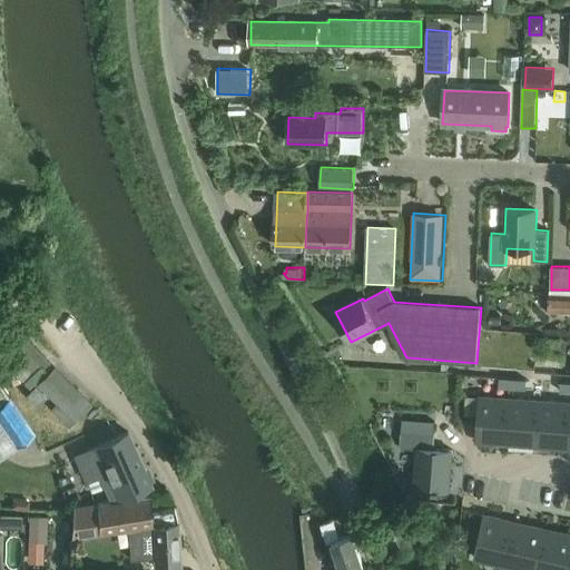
[(569,313),(569,294),(550,294),(550,312),(569,313)]
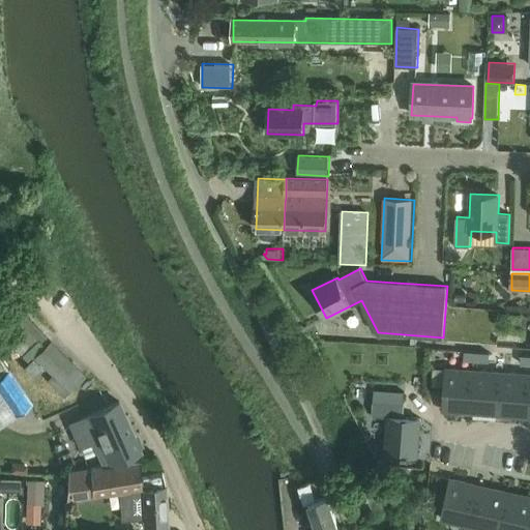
[(66,395),(86,376),(52,342),(37,356),(53,372),(49,377),(66,395)]
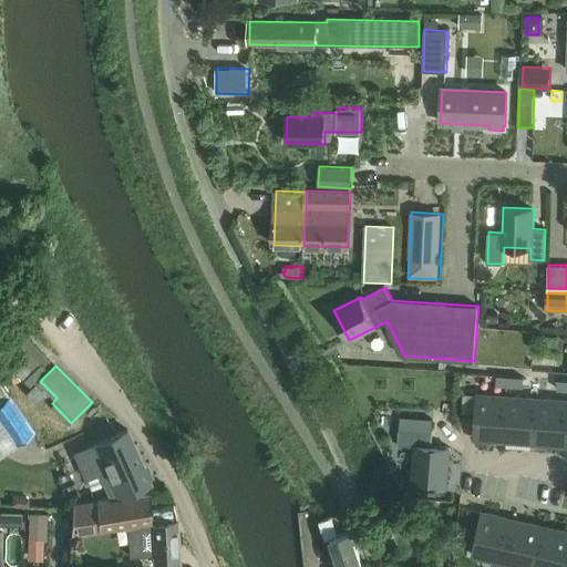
[(481,374),(468,374),(467,384),(481,385),(481,374)]
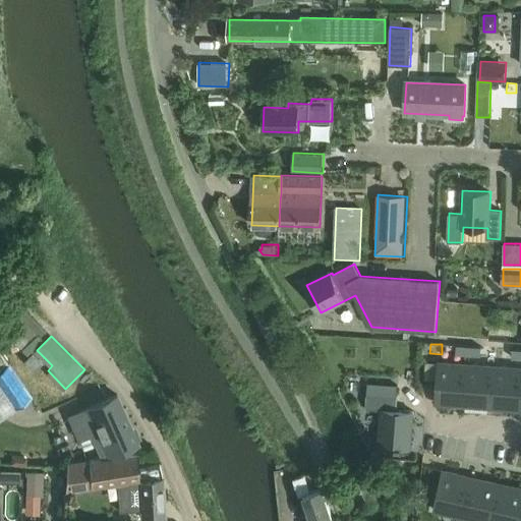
[(0,384),(16,408),(33,397),(9,363),(0,347),(0,384)]
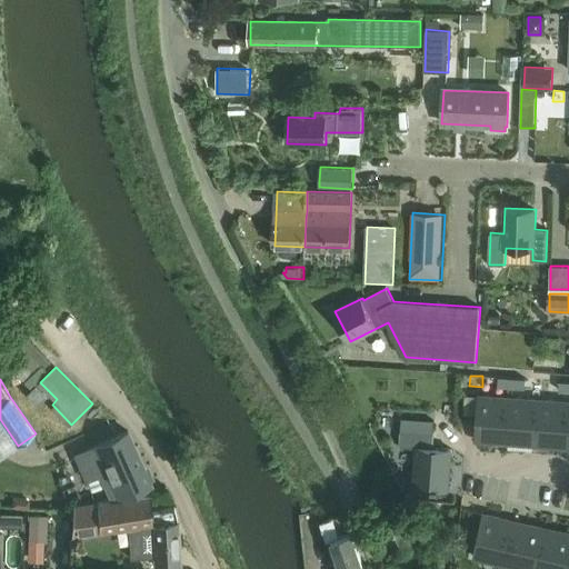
[(536,380),(522,379),(522,390),(535,390),(536,380)]
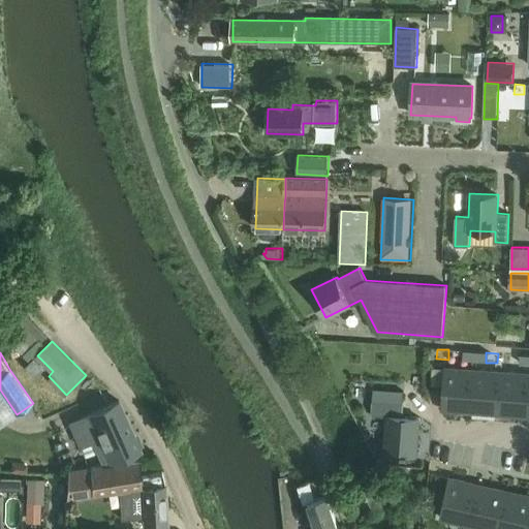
[(509,353),(498,353),(497,363),(508,364),(509,353)]
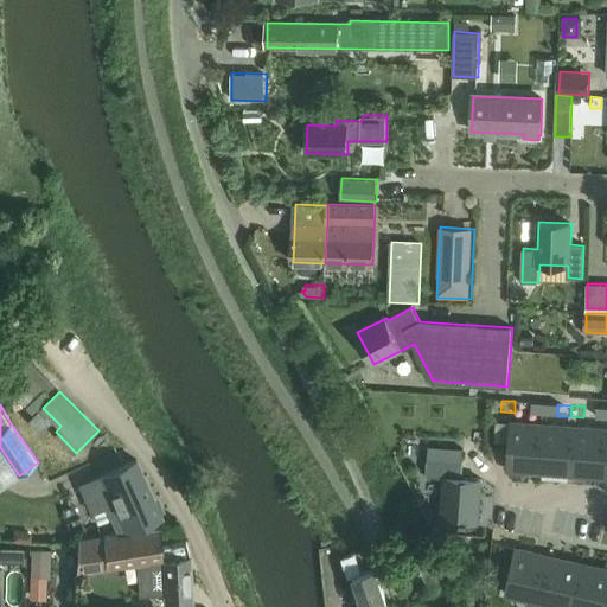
[(511,422),(508,472),(541,475),(544,425),(511,422)]
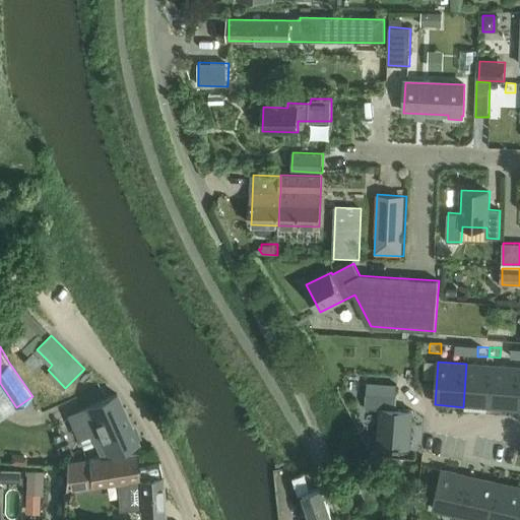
[(466,364),(463,407),(492,409),(495,366),(466,364)]
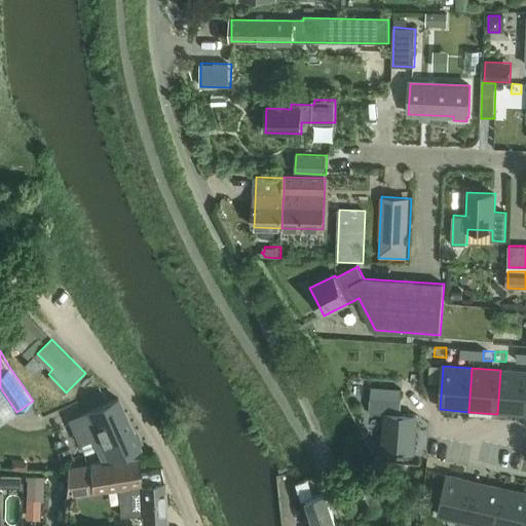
[(525,372),(500,370),(497,414),(525,415),(525,372)]
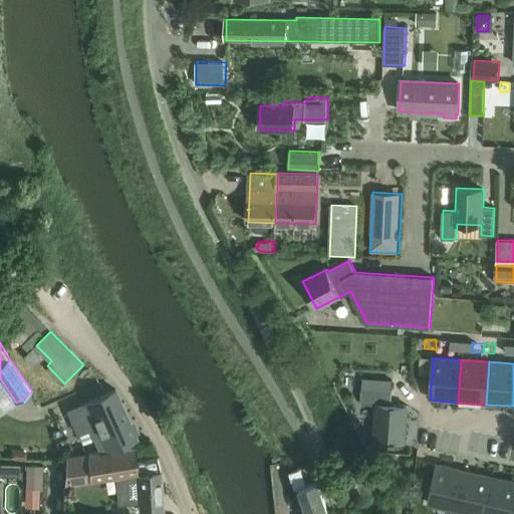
[(101,453),(110,452),(109,451),(137,438),(115,391),(99,399),(69,411),(80,435),(90,430),(101,453)]
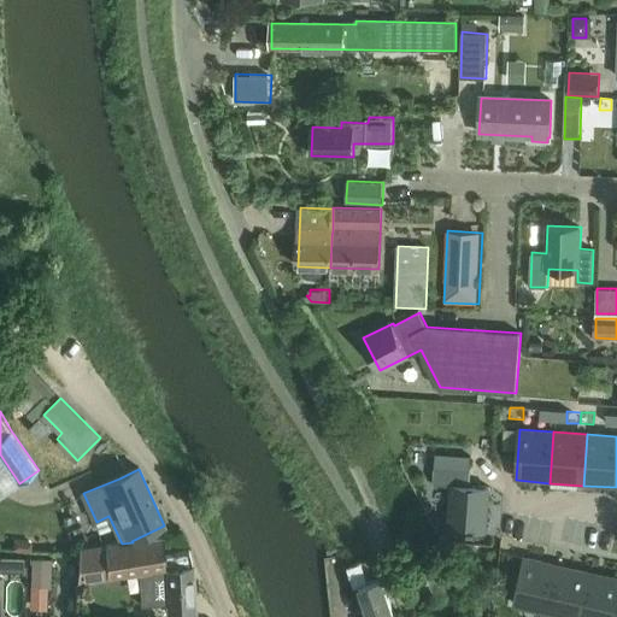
[(488,530),(491,488),(470,486),(470,471),(435,469),(434,485),(452,486),(448,528),(488,530)]
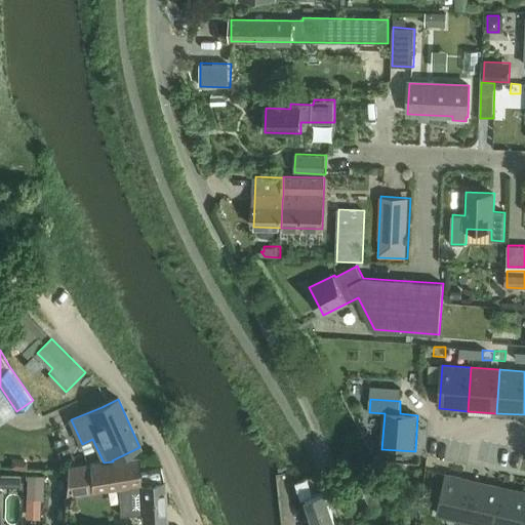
[(113,461),(104,462),(90,465),(68,468),(72,495),(93,492),(130,486),(131,515),(143,515),(144,521),(167,521),(165,480),(162,469),(142,471),(138,457),(113,461)]
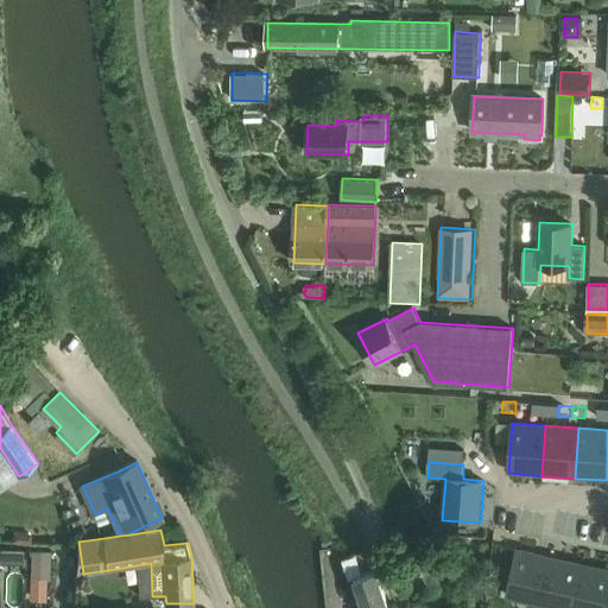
[(50,578),(51,551),(33,550),(31,596),(31,600),(48,601),(48,578),(50,578)]
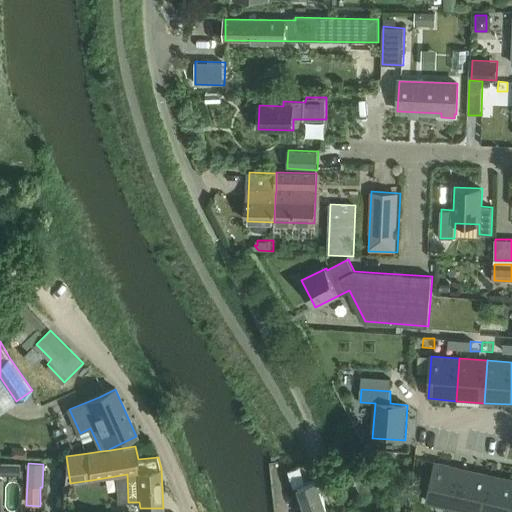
[(429,493),(428,501),(454,507),(456,499),(463,469),(457,468),(436,463),(429,493)]
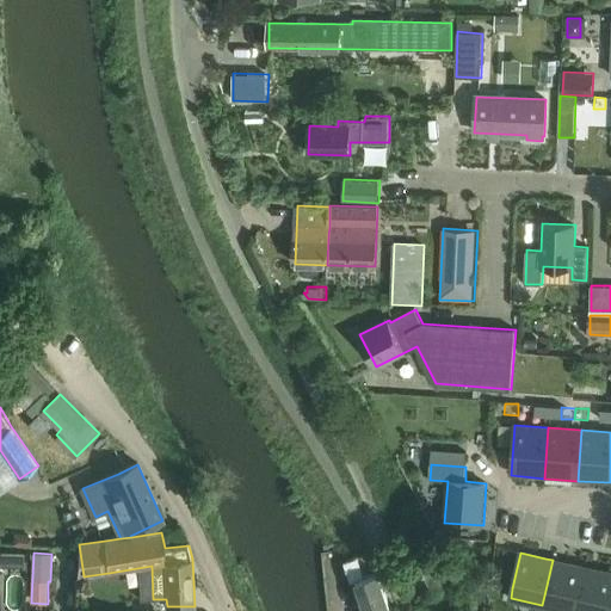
[(544,596),(542,605),(567,610),(574,610),(576,603),(579,594),(585,568),(578,566),(553,560),(544,596)]
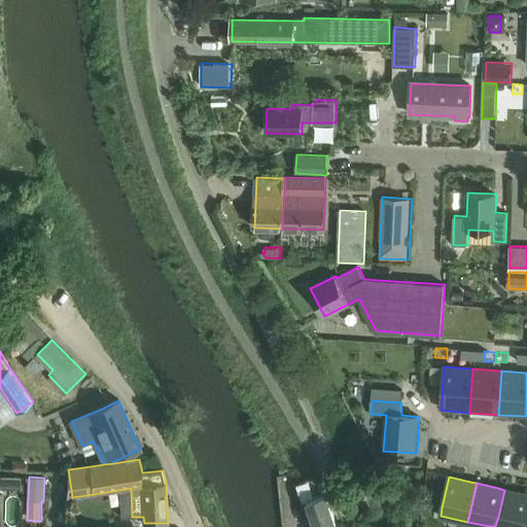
[(497,520),(495,526),(524,526),(525,526),(526,516),(526,494),(504,490),(499,513),(497,520)]
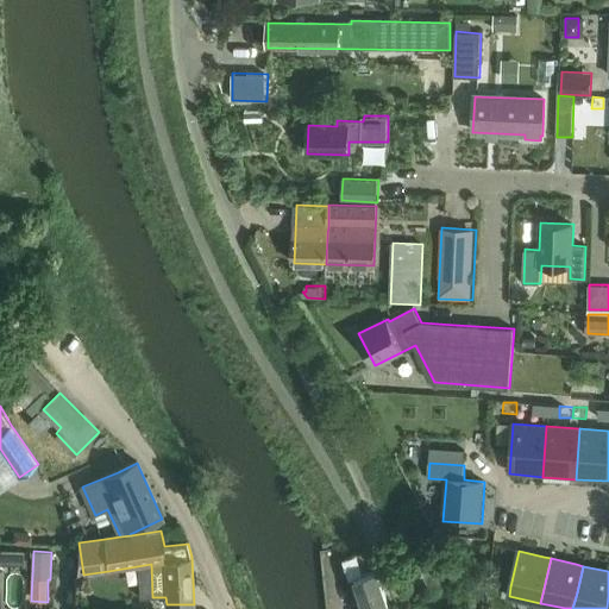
[(364,608),(390,608),(378,571),(355,578),(364,608)]
